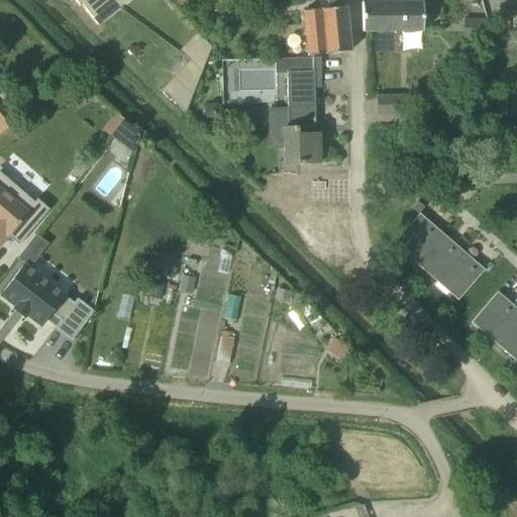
[(98,0),(87,10),(96,21),(117,4),(113,0),(98,0)]
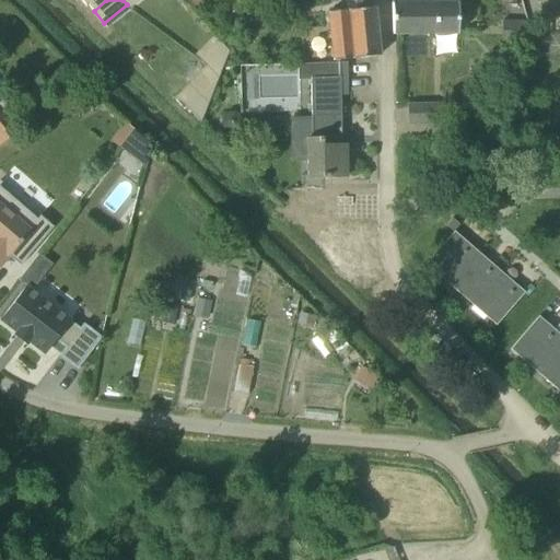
[(378,58),(373,0),(343,0),(345,12),(328,13),(333,62),(378,58)]
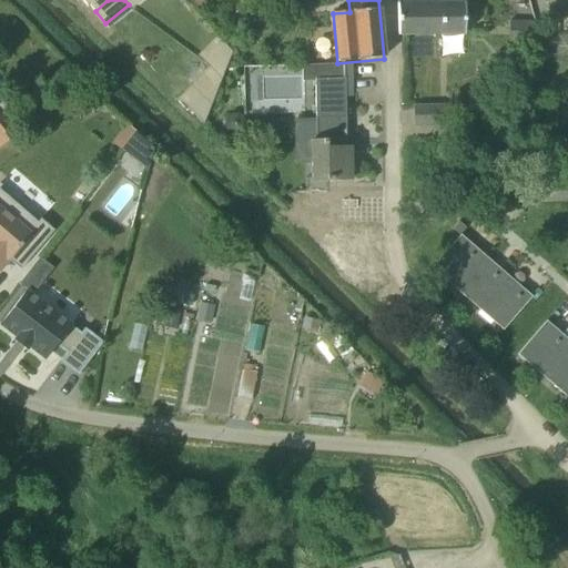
[(397,36),(402,36),(465,34),(464,7),(476,7),(476,0),(434,0),(435,2),(397,2),(397,36)]
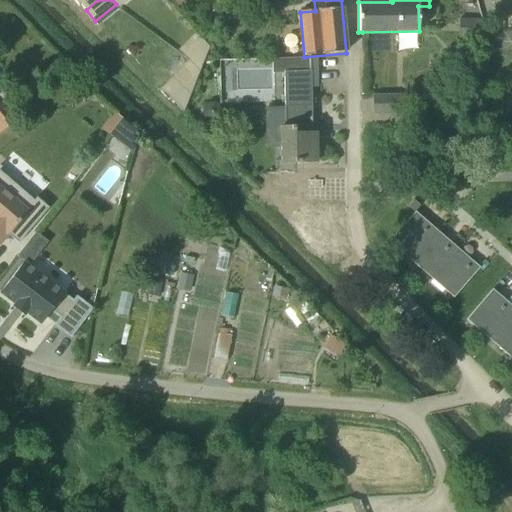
[(483,37),(483,35),(483,19),(458,19),(458,36),(483,37)]
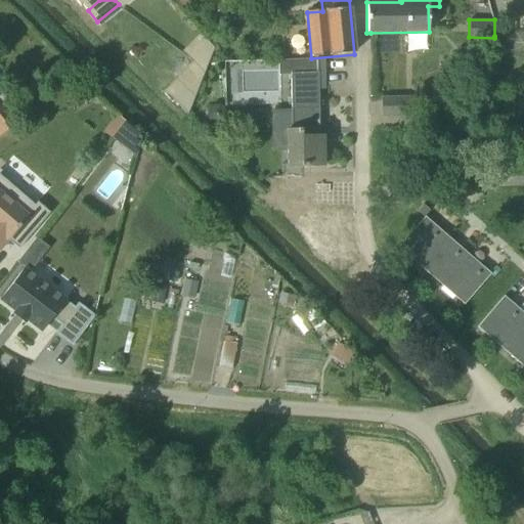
[(181,61),(203,69),(212,45),(189,37),(181,61)]
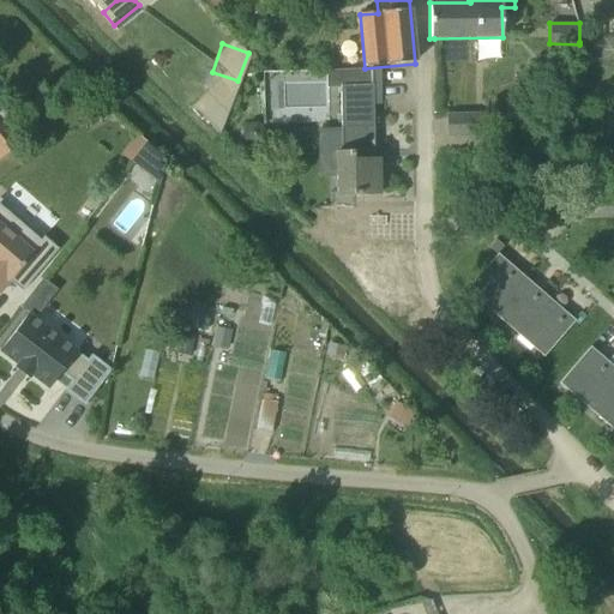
[(326,71),(326,84),(326,88),(339,88),(342,151),(335,151),(336,194),(379,194),(379,160),(375,160),(374,106),(384,106),(383,68),(326,71)]
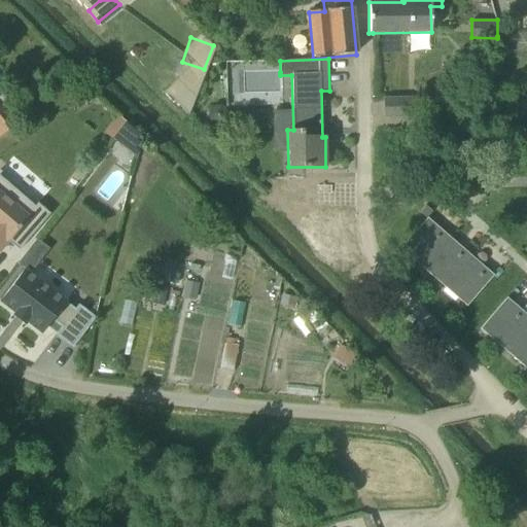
[(177,80),(165,92),(188,115),(196,98),(177,80)]
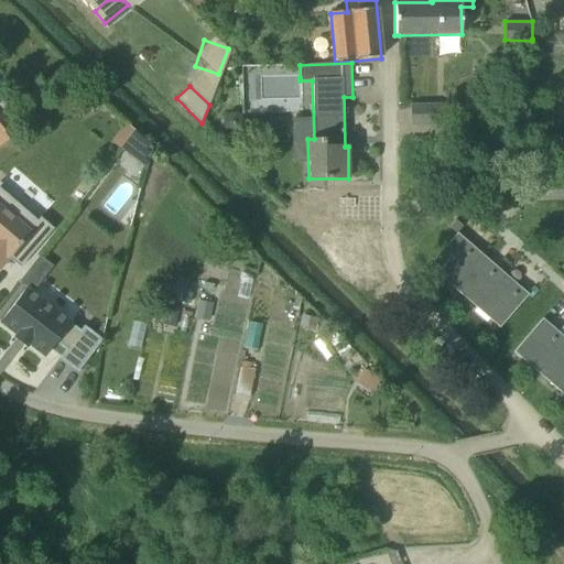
[(0,145),(22,129),(18,125),(13,128),(1,112),(0,114),(0,102),(2,101),(0,98),(0,145)]
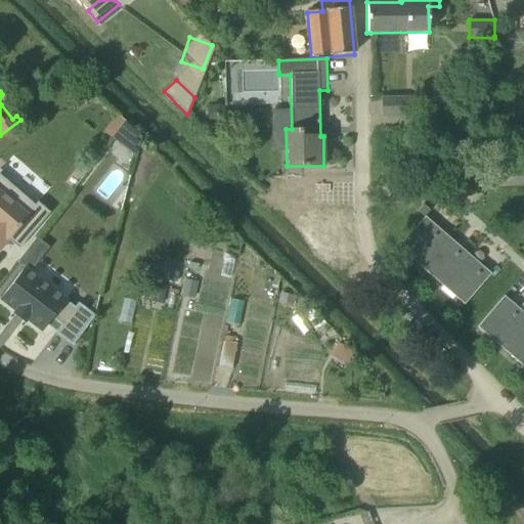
[(385,108),(407,107),(406,97),(385,97),(385,108)]
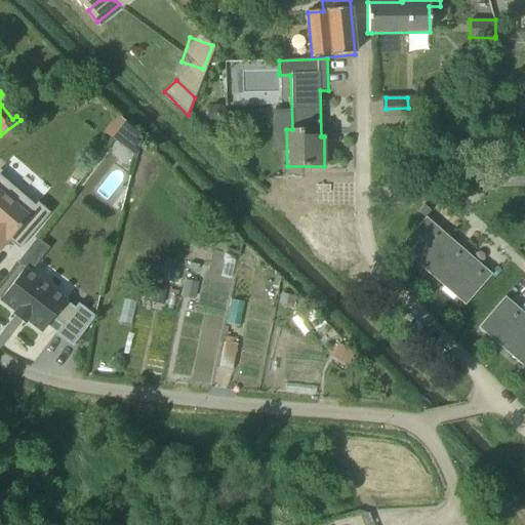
[(207,116),(207,118),(208,120),(208,121),(209,122),(210,123),(211,124),(213,125),(215,125),(217,125),(219,125),(220,125),(223,124),(224,123),(225,121),(226,120),(227,119),(227,117),(227,116),(227,115),(226,113),(226,111),(225,110),(224,109),(223,108),(220,107),(218,106),(217,106),(215,106),(213,107),(212,107),(211,108),(209,109),(209,110),(208,112),(207,113),(207,114),(207,116)]
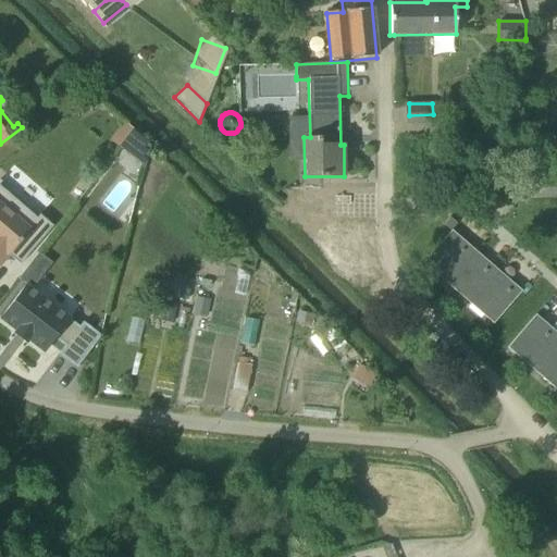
[(111,141),(119,148),(122,145),(133,130),(126,123),(111,141)]
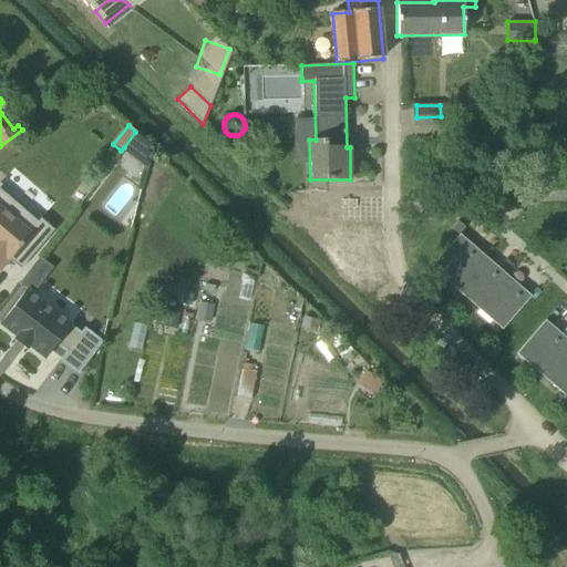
[(135,132),(124,147),(135,155),(136,155),(150,165),(153,150),(135,132)]
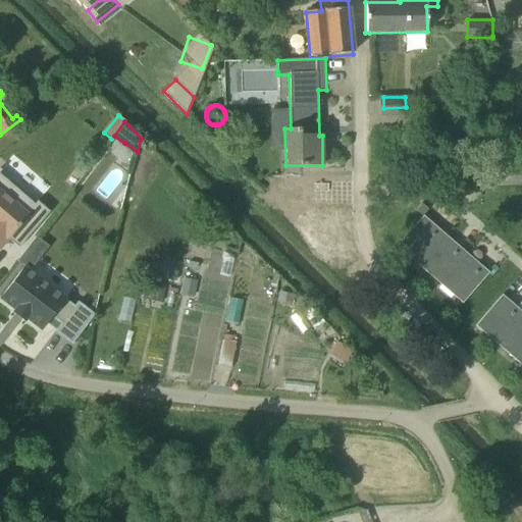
[(0,172),(0,248),(7,240),(18,249),(50,212),(37,202),(36,203),(0,172)]
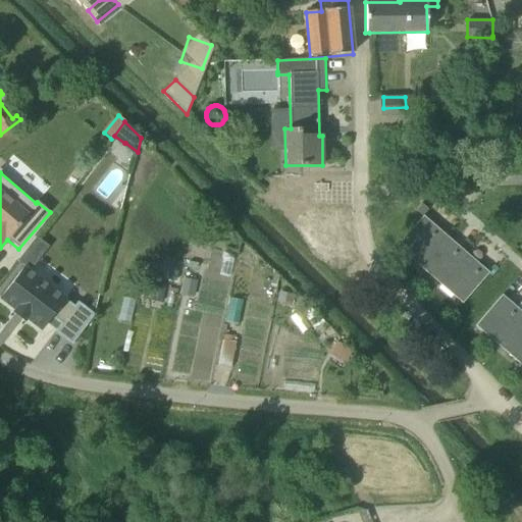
[(336,172),(299,172),(300,189),(312,189),(314,217),(315,217),(315,225),(327,236),(342,221),(342,217),(348,217),(346,187),(337,187),(336,172)]
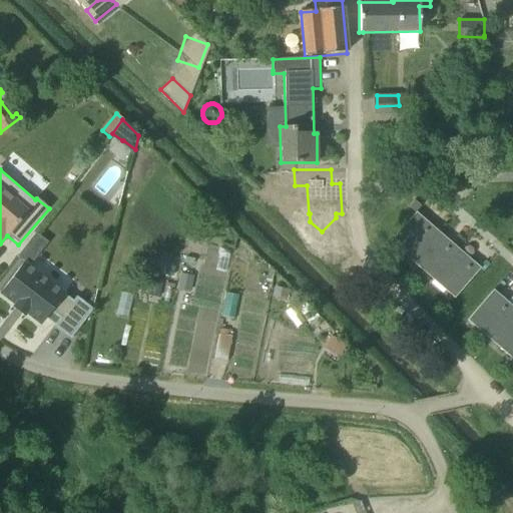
[(409,207),(415,212),(421,206),(414,200),(409,207)]
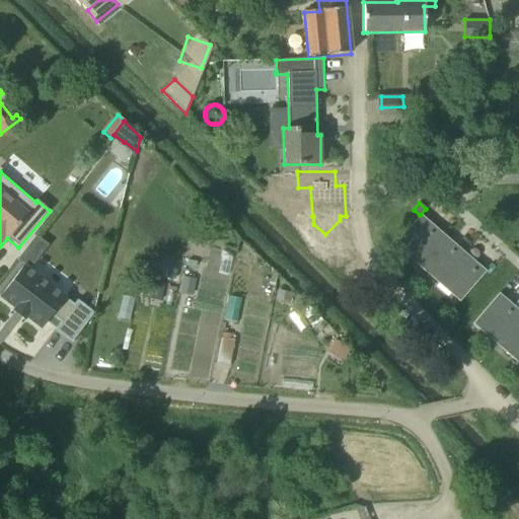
[(421,215),(394,244),(417,265),(443,234),(421,215)]
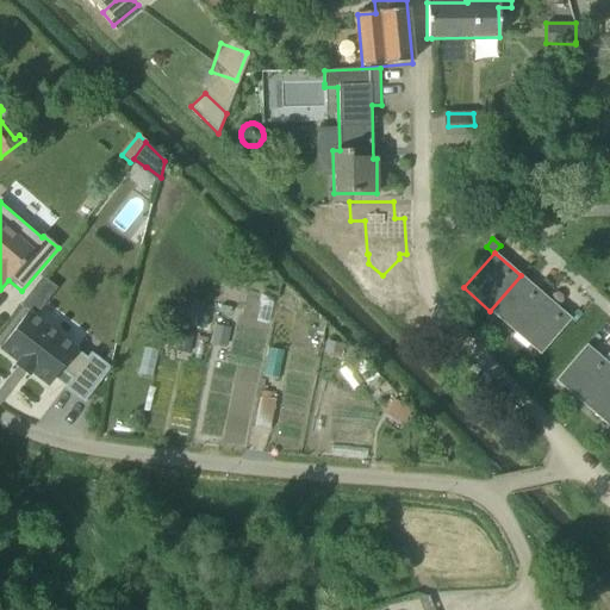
[(490,311),(514,331),(545,297),(521,275),(490,311)]
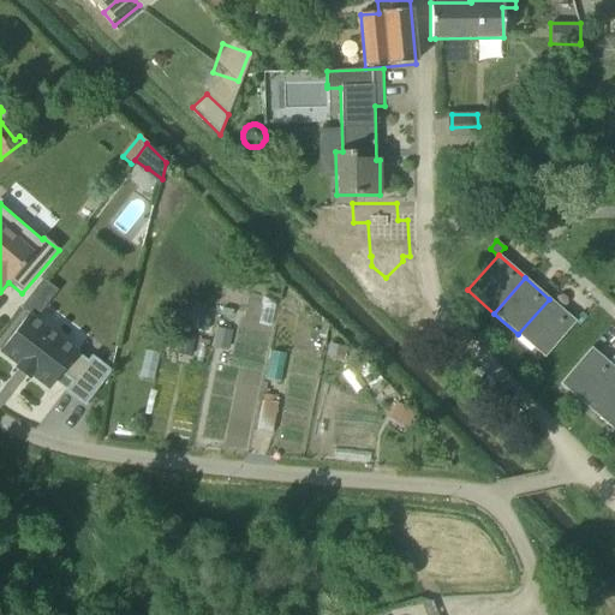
[(518,334),(544,358),(575,322),(549,299),(518,334)]
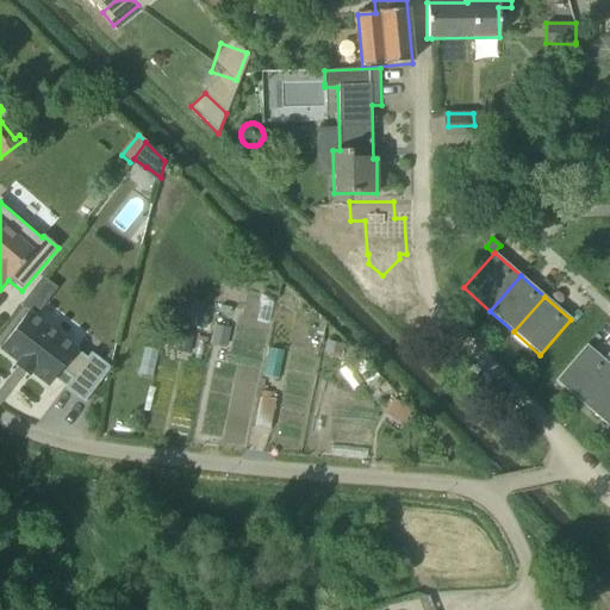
[(81,346),(31,307),(0,349),(18,362),(14,366),(29,377),(31,373),(50,386),(61,372),(70,380),(63,388),(85,404),(111,368),(91,353),(85,361),(74,354),(81,346)]
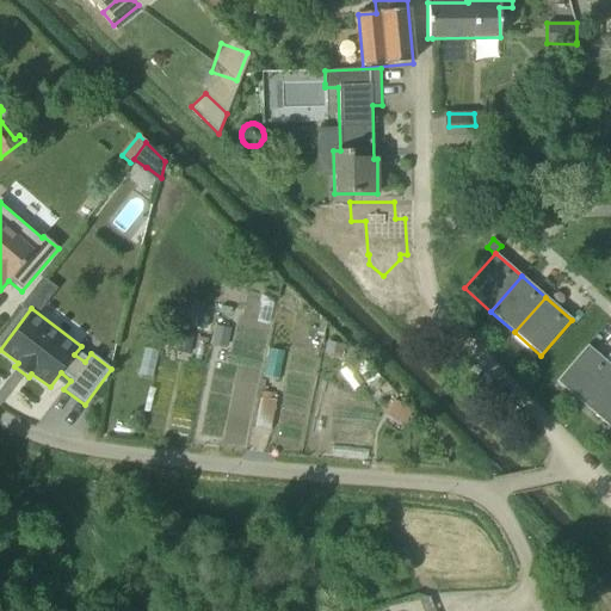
[(229,329),(216,326),(211,345),(226,349),(229,329)]
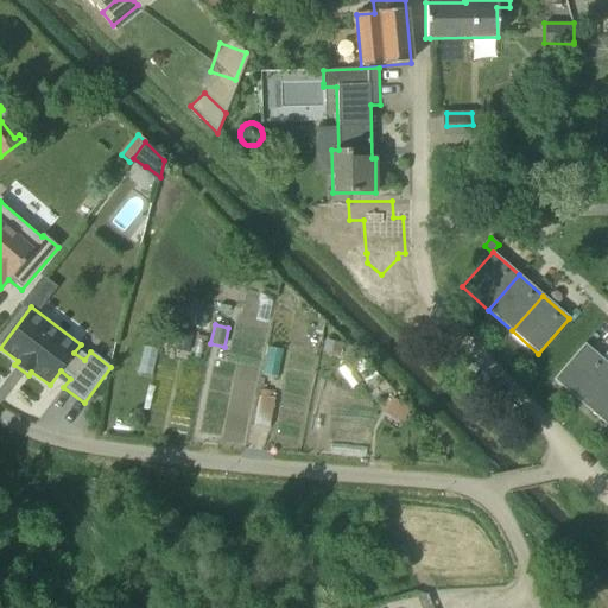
[(191,337),(169,331),(166,346),(189,350),(191,337)]
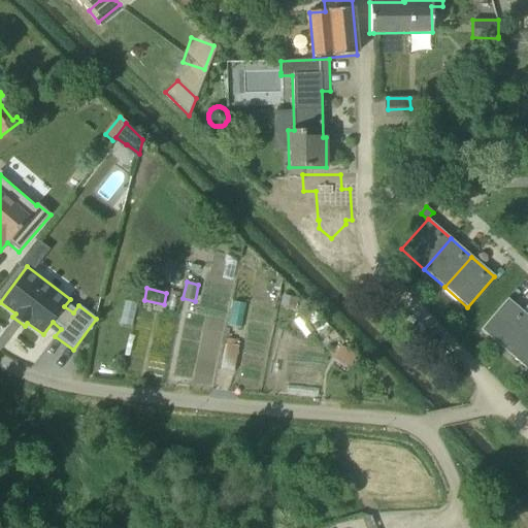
[(481,329),(504,350),(527,322),(527,317),(507,299),(481,329)]
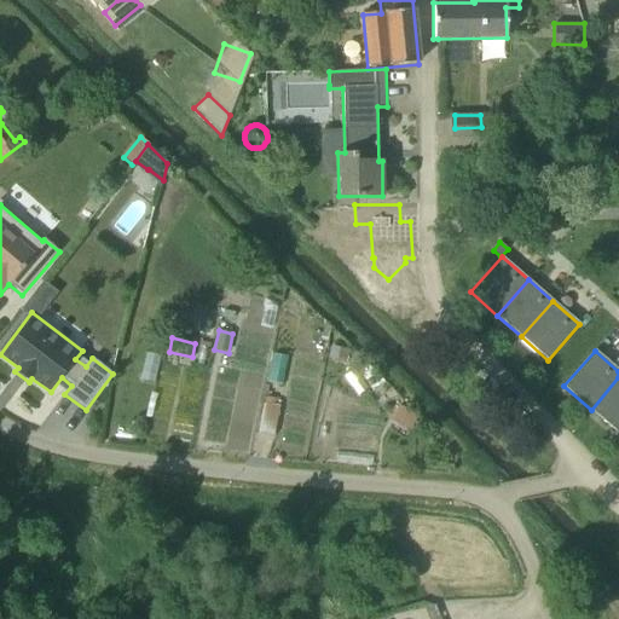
[(618,377),(591,410),(615,431),(618,427),(618,377)]
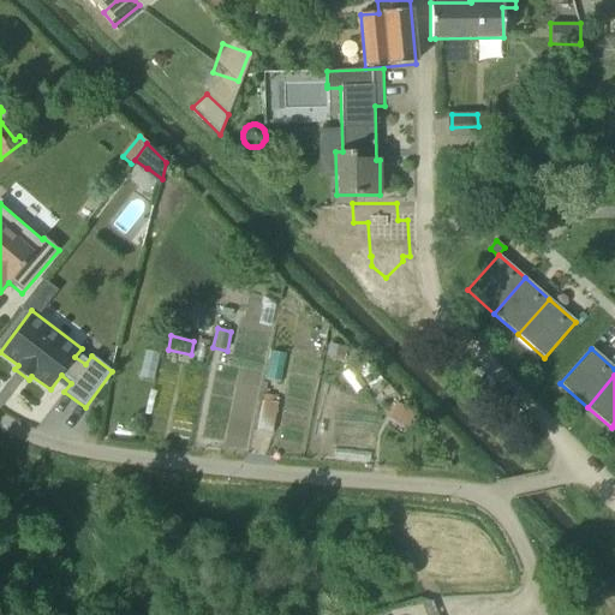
[(263,402),(257,431),(273,434),(278,405),(263,402)]
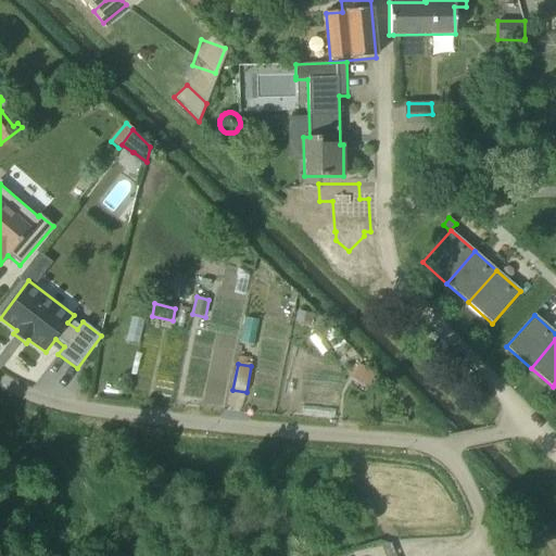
[(375,375),(358,364),(351,375),(367,387),(375,375)]
